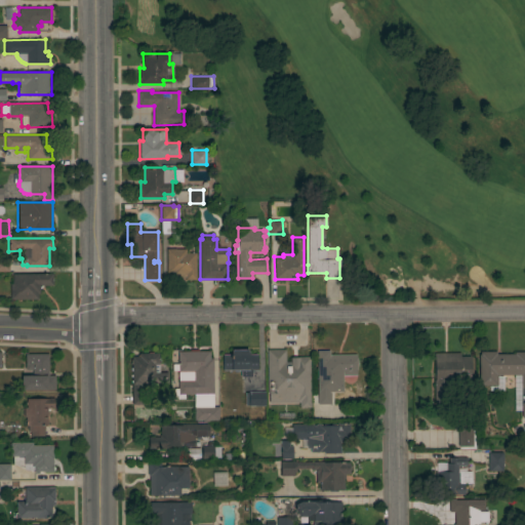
[(186,248),(186,252),(196,252),(196,279),(185,279),(185,277),(166,277),(166,248),(186,248)]
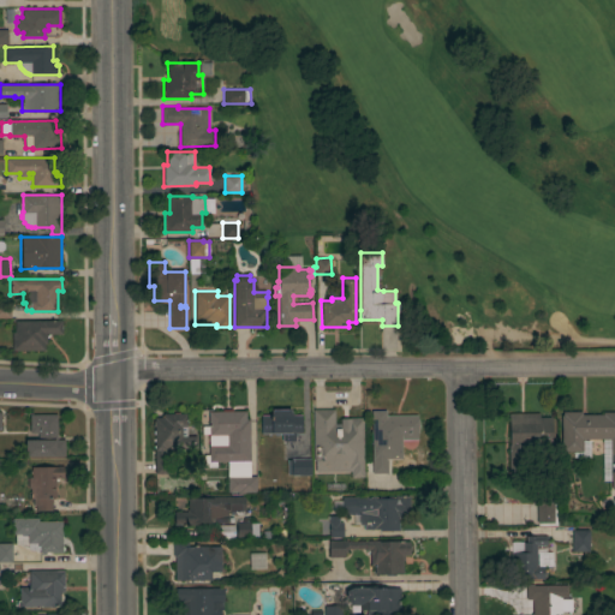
[(0,317),(0,302),(10,302),(10,317),(0,317)]
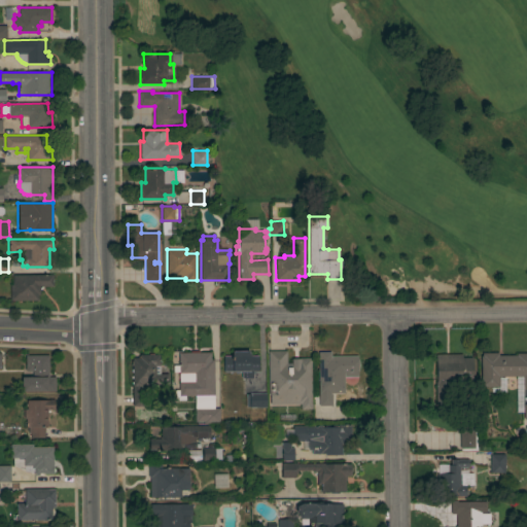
[(10,301),(10,284),(12,284),(12,275),(53,274),(53,286),(41,286),(39,288),(40,294),(37,294),(37,300),(10,301)]
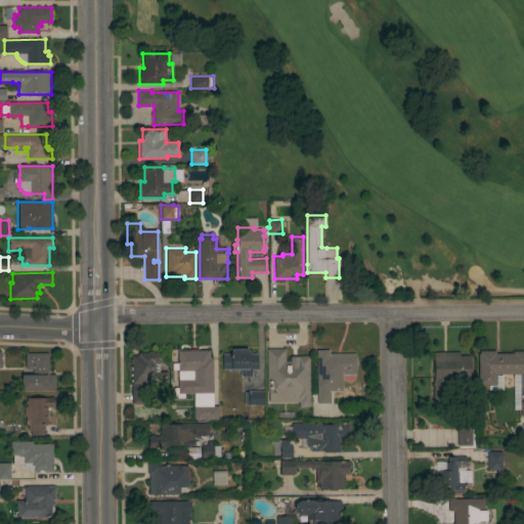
[(257,368),(252,368),(252,376),(239,376),(239,369),(238,369),(238,368),(222,369),(222,353),(231,353),(231,348),(248,348),(248,353),(257,353),(257,368)]
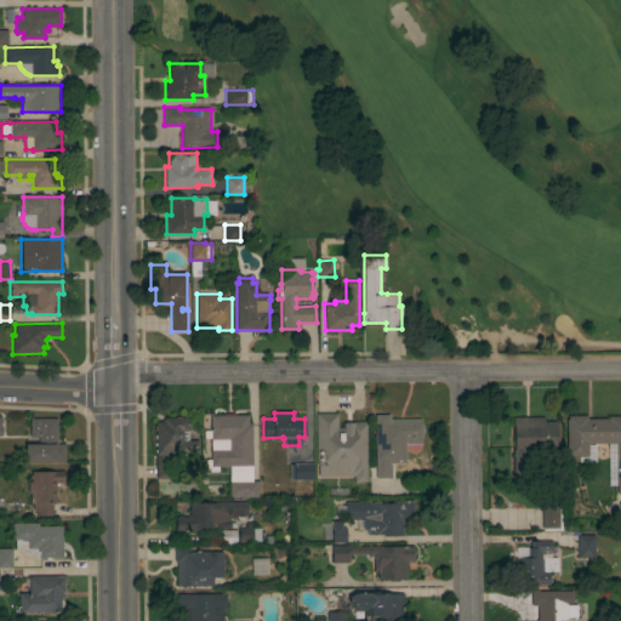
[(337,412),(337,427),(343,427),(343,422),(352,422),(352,421),(366,421),(366,427),(366,476),(368,476),(368,480),(354,480),(354,476),(318,476),(318,465),(317,465),(315,412),(337,412)]
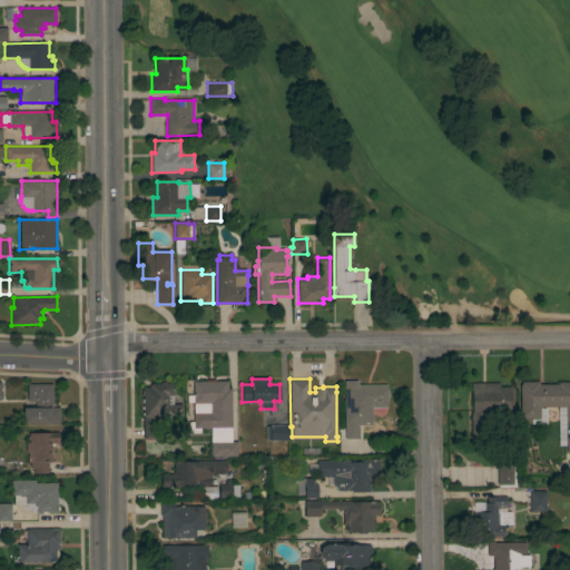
[(357,380),(357,384),(386,384),(386,389),(387,389),(387,401),(387,406),(372,408),(372,412),(369,412),(369,423),(364,423),(364,425),(360,425),(360,439),(345,439),(345,438),(338,438),(337,424),(345,424),(344,380),(357,380)]
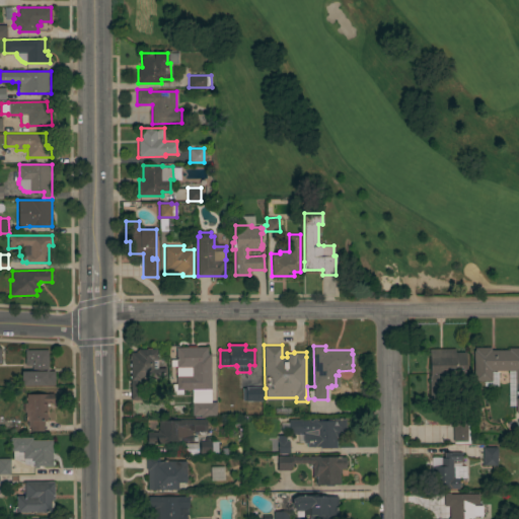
[(211,389),(176,389),(176,375),(191,375),(191,367),(176,368),(175,347),(207,347),(208,354),(210,354),(211,389)]
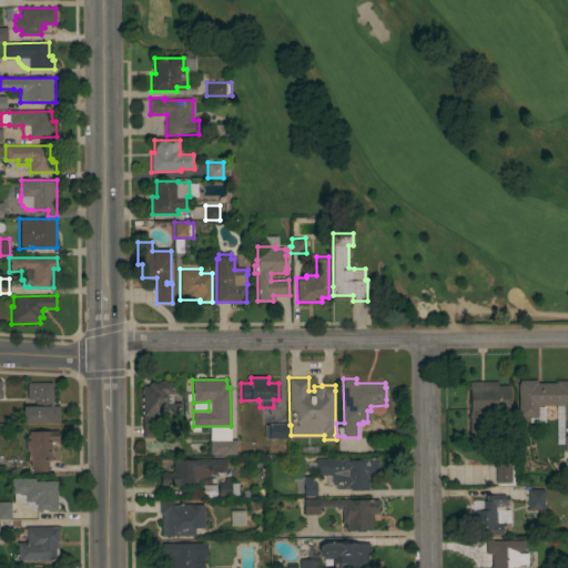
[(538,416),(518,417),(518,383),(519,382),(519,379),(537,379),(537,383),(557,382),(557,381),(567,381),(567,416),(564,416),(563,405),(538,405),(538,416)]
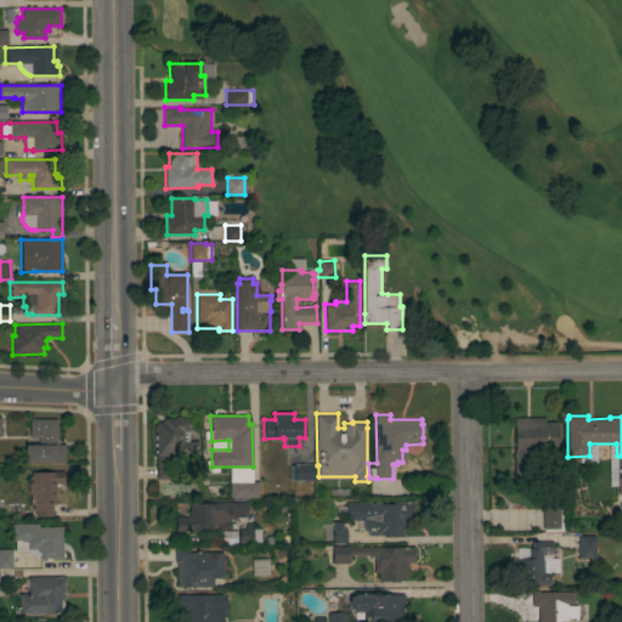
[(546,422),(558,420),(558,452),(530,452),(530,474),(514,474),(514,450),(515,450),(515,418),(546,417),(546,422)]
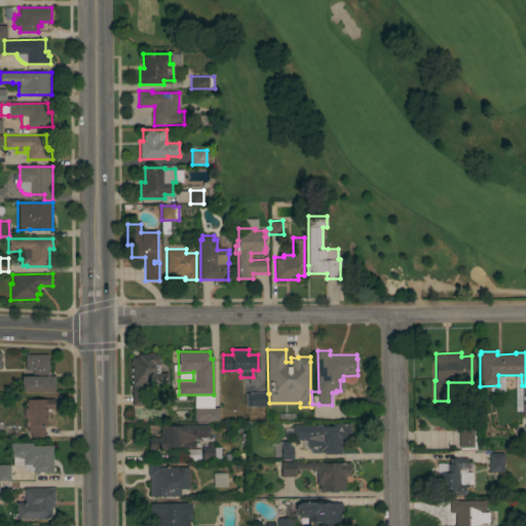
[(55,375),(55,389),(22,390),(22,375),(32,375),(32,370),(26,370),(25,354),(48,353),(48,376),(55,375)]
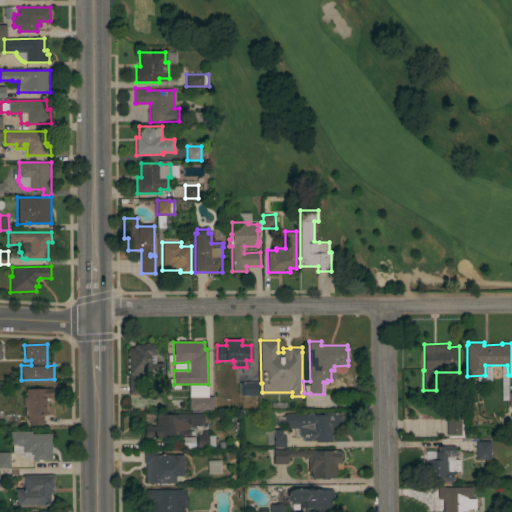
[(137,373),(137,379),(142,379),(142,394),(129,394),(128,347),(134,347),(134,346),(136,345),(136,344),(155,344),(155,363),(163,363),(163,373),(137,373)]
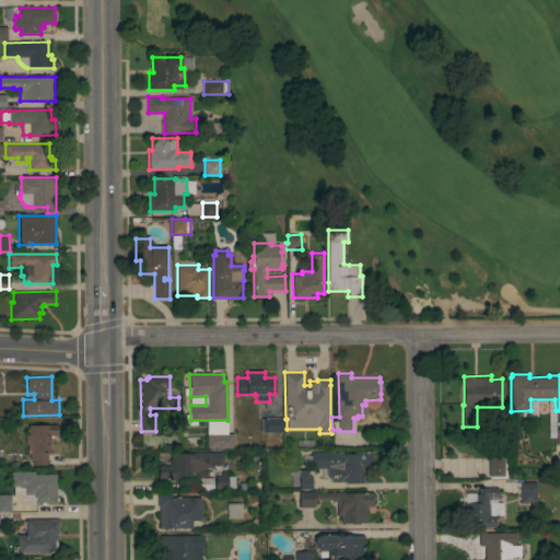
[(266,432),(261,432),(261,418),(266,418),(282,417),(283,432),(266,432)]
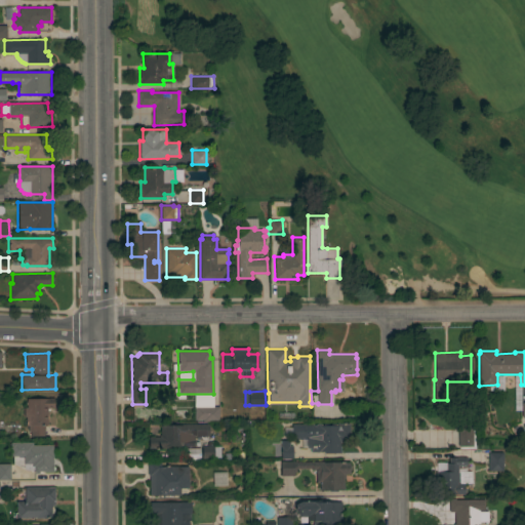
[(47,425),(44,425),(44,436),(28,436),(28,425),(26,425),(26,416),(24,416),(24,407),(27,407),(27,398),(48,398),(53,398),(53,407),(47,407),(47,425)]
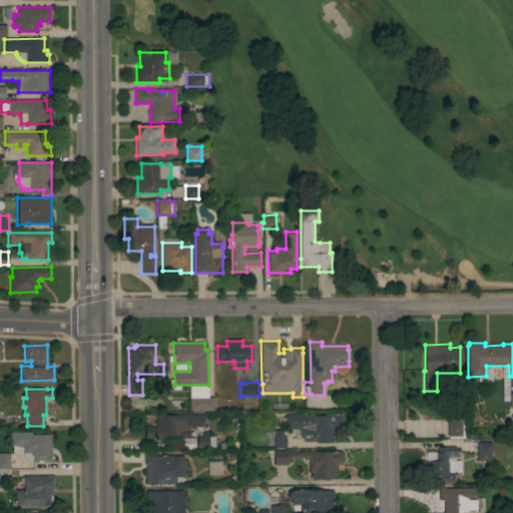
[(213,412),(198,412),(198,410),(189,410),(188,398),(213,397),(213,412)]
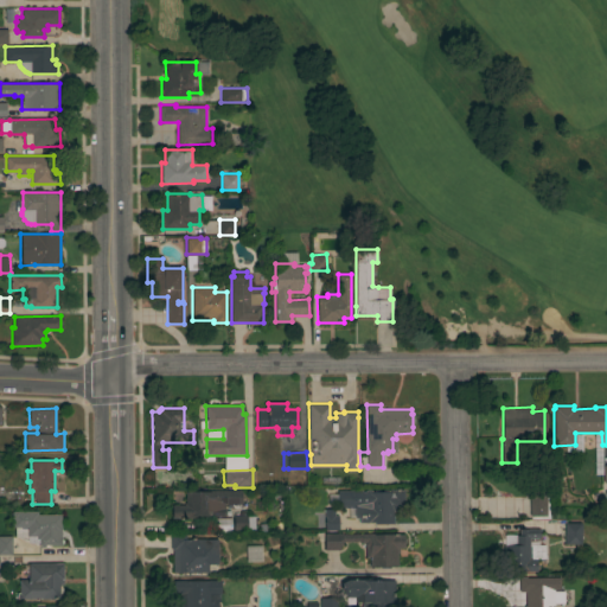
[(404,506),(397,506),(394,511),(394,523),(375,523),(375,522),(359,522),(359,517),(355,517),(355,508),(350,508),(349,506),(337,506),(337,490),(356,490),(357,489),(360,489),(362,490),(403,489),(404,506)]
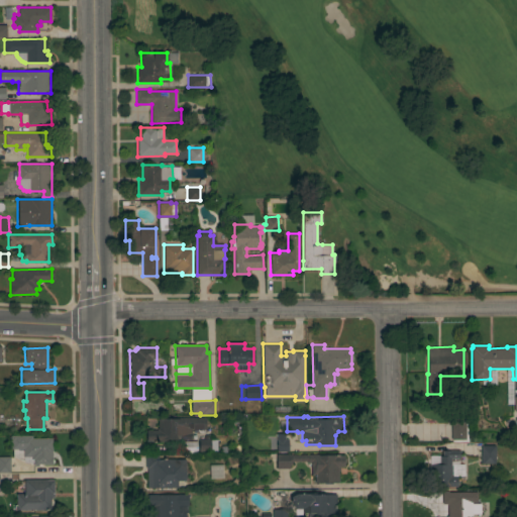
[(205,429),(192,429),(192,434),(191,434),(191,439),(169,439),(169,441),(146,441),(146,429),(158,429),(158,418),(205,417),(205,429)]
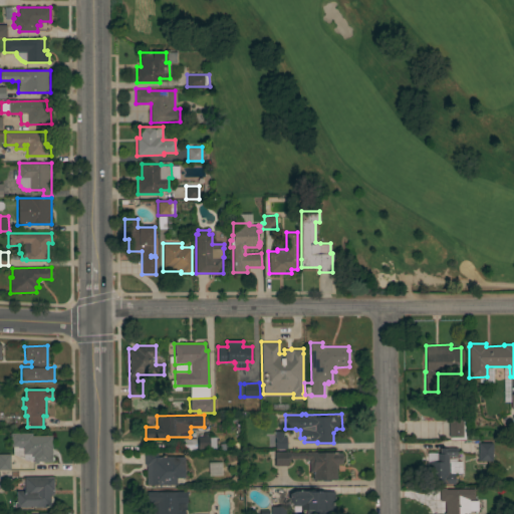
[(449,416),(463,416),(463,437),(449,437),(449,416)]
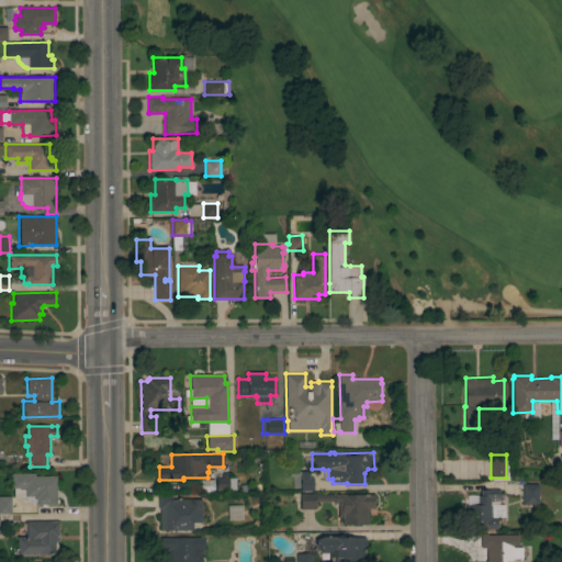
[(301,471),(310,471),(310,476),(313,476),(313,491),(301,491),(301,471)]
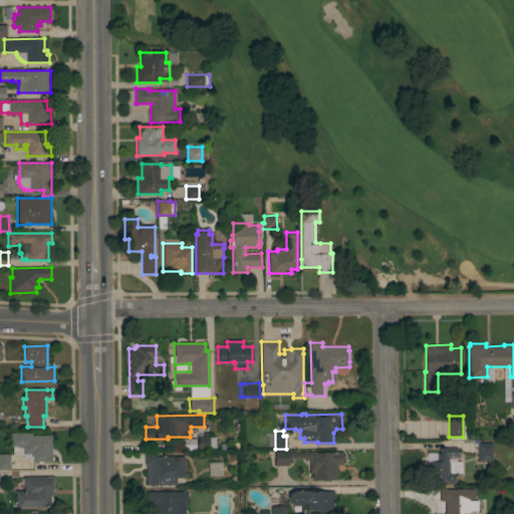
[(51,435),(51,461),(33,461),(22,459),(22,448),(17,448),(17,447),(10,447),(10,433),(32,433),(32,435),(51,435)]
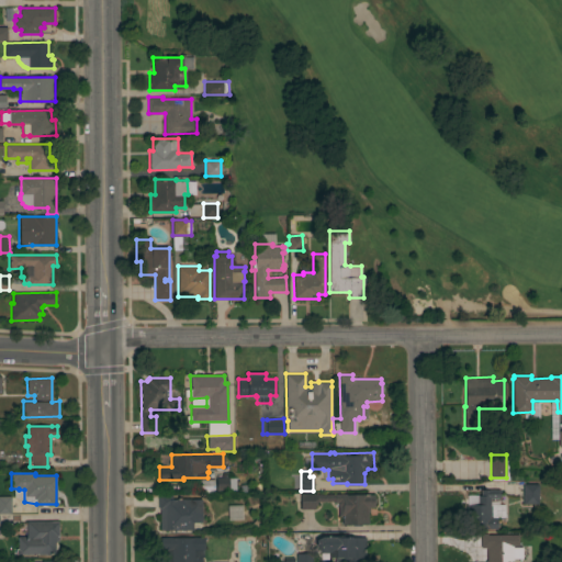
[(236,491),(215,491),(215,484),(214,484),(214,479),(216,479),(216,476),(228,476),(228,478),(236,478),(236,491)]
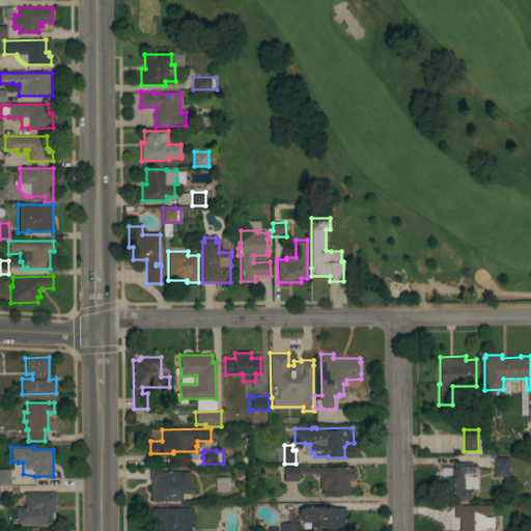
[(509,456),(509,476),(494,475),(495,456),(509,456)]
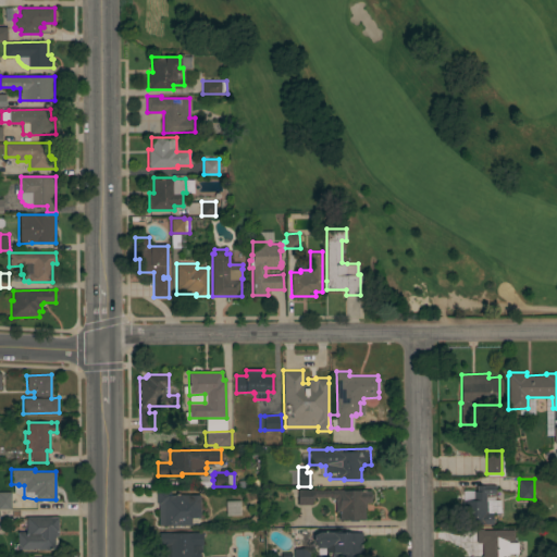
[(462,523),(462,500),(473,500),(473,491),(477,491),(477,485),(495,484),(495,494),(485,494),(485,512),(492,512),(492,523),(462,523)]
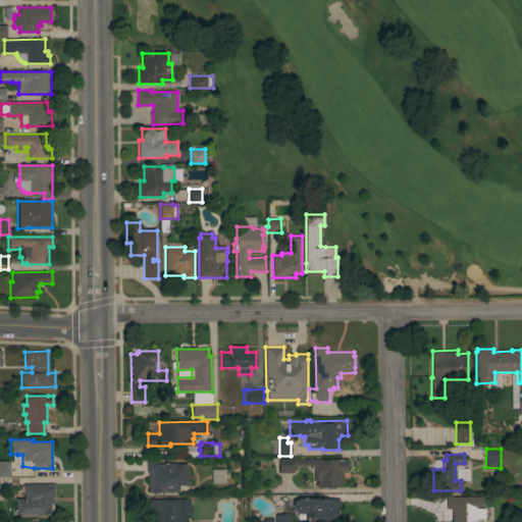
[(317,486),(317,478),(315,478),(314,470),(312,466),(310,466),(310,465),(295,465),(295,469),(292,469),(292,472),(279,472),(278,458),(294,458),(294,459),(337,459),(347,459),(347,471),(343,471),(343,476),(342,476),(342,486),(317,486)]
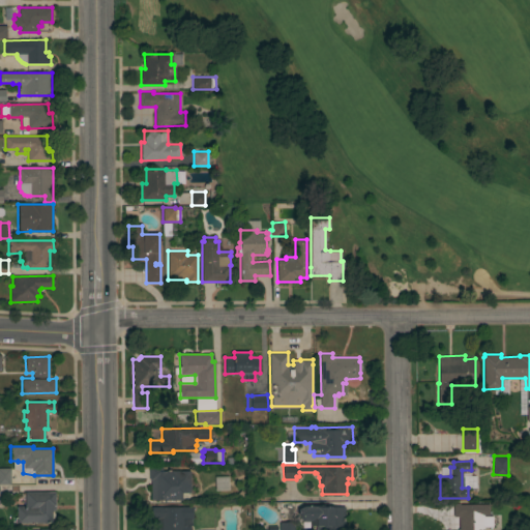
[(182,492),(182,499),(151,499),(150,479),(149,479),(149,467),(162,467),(162,470),(190,470),(190,492),(182,492)]
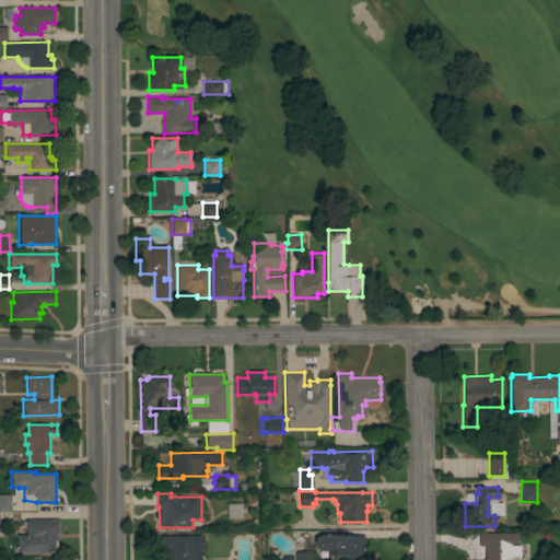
[(0,511),(0,494),(11,494),(11,511),(0,511)]
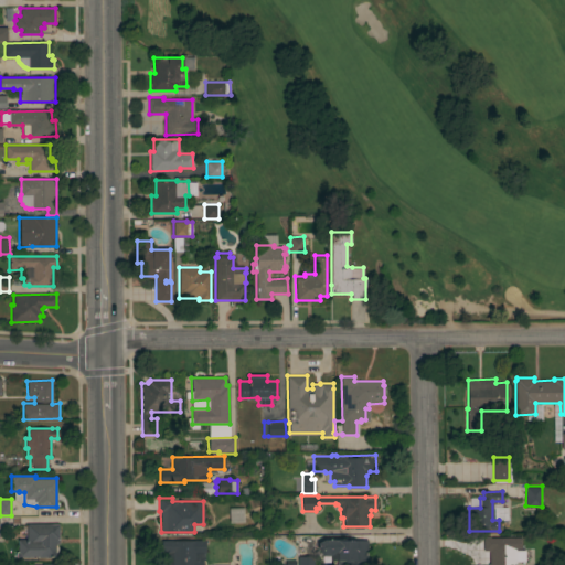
[(228,508),(244,507),(244,522),(230,522),(228,508)]
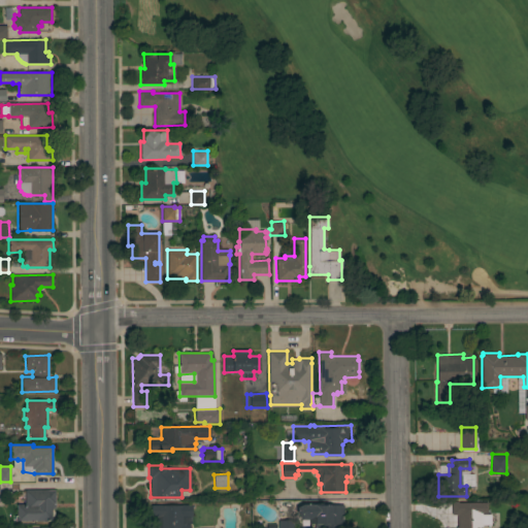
[(246,493),(243,497),(236,492),(239,488),(246,493)]
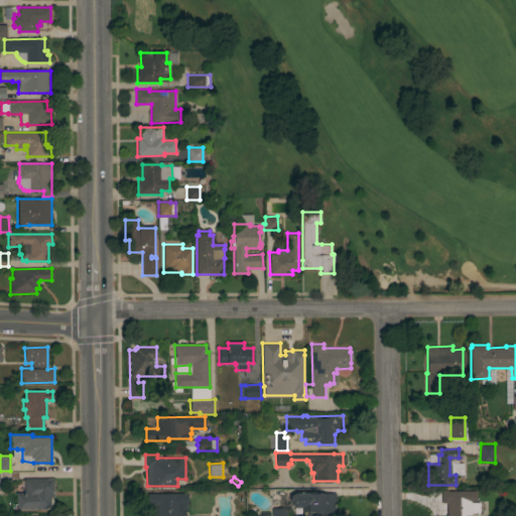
[(53,496),(51,496),(51,497),(52,499),(52,500),(52,502),(52,503),(50,504),(51,508),(14,509),(14,504),(16,504),(16,493),(24,493),(24,479),(53,478),(53,496)]
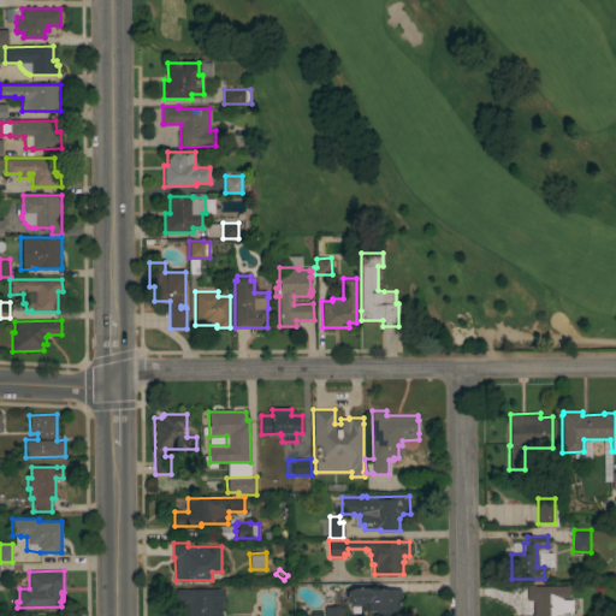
[(532,615),(532,614),(533,614),(533,600),(527,600),(526,585),(534,585),(534,586),(568,586),(568,598),(562,598),(562,599),(574,599),(574,600),(581,600),(581,609),(575,609),(575,611),(562,611),(562,614),(557,614),(557,615),(532,615)]
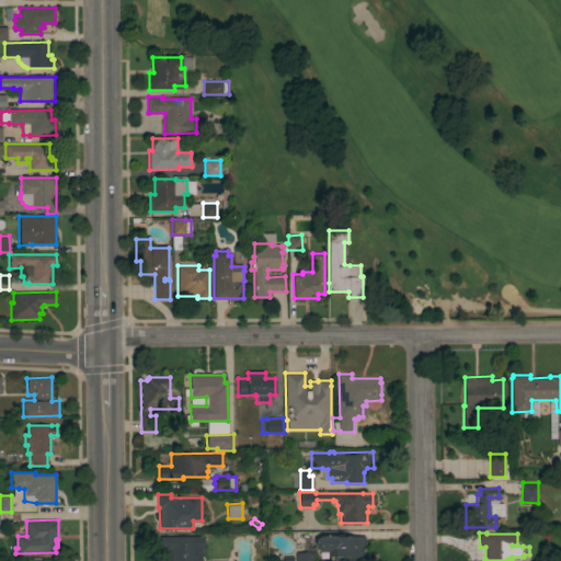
[(365,536),(365,556),(366,556),(366,560),(334,560),(334,556),(329,556),(329,551),(320,551),(320,549),(315,546),(315,539),(321,535),(365,536)]
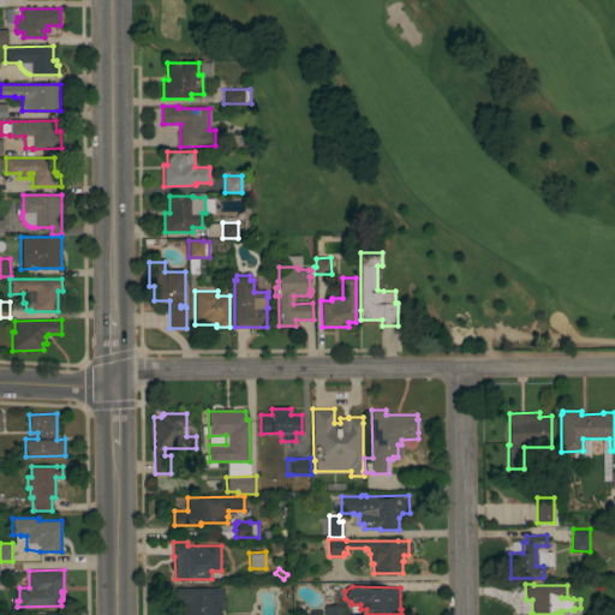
[(224,602),(222,602),(222,609),(221,609),(221,614),(181,614),(181,601),(175,601),(175,587),(224,587),(224,602)]
